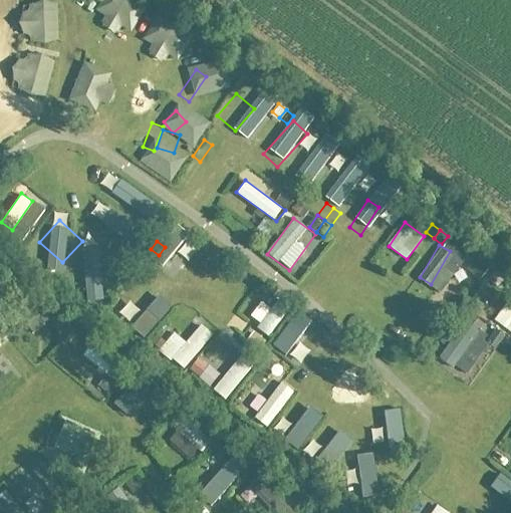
[(153,263),(159,255),(151,249),(145,257),(153,263)]
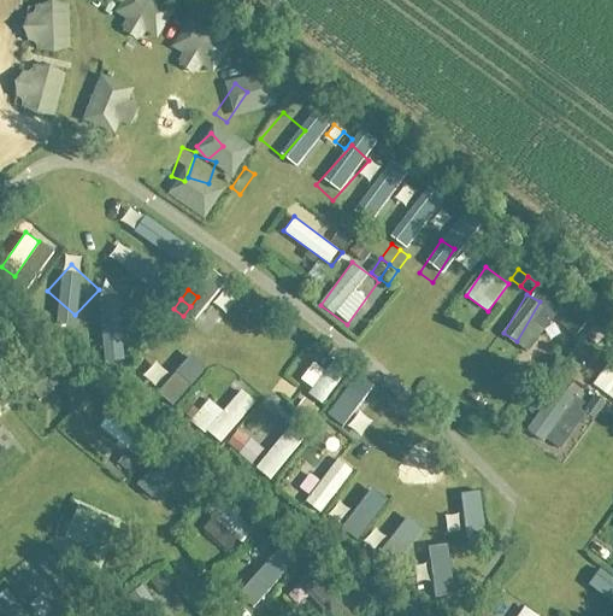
[(111,362),(135,334),(112,315),(89,342),(111,362)]
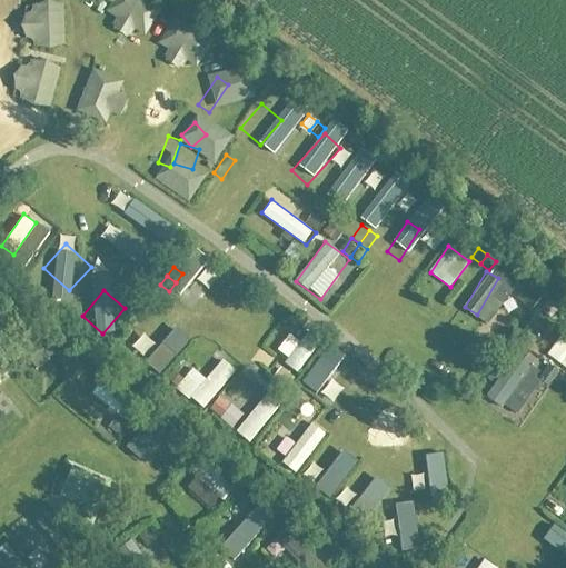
[(159,351),(175,364),(195,339),(179,326),(159,351)]
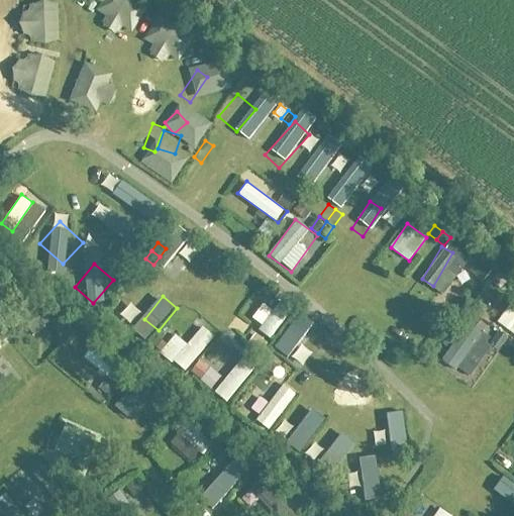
[(497,319),(513,330),(513,296),(512,296),(497,319)]
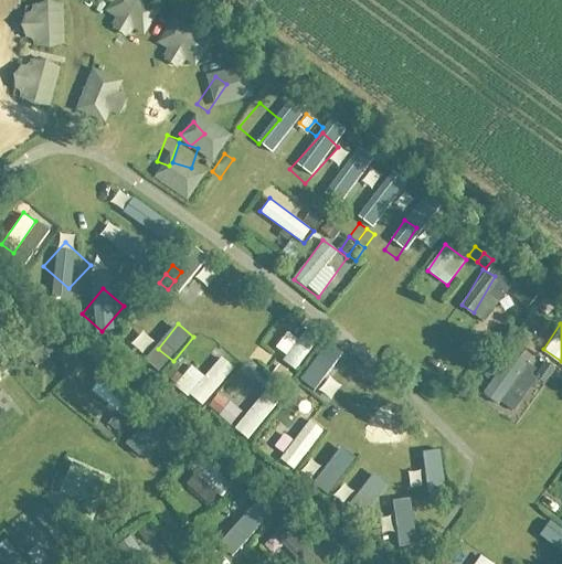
[(298,372),(320,337),(307,328),(284,363),(298,372)]
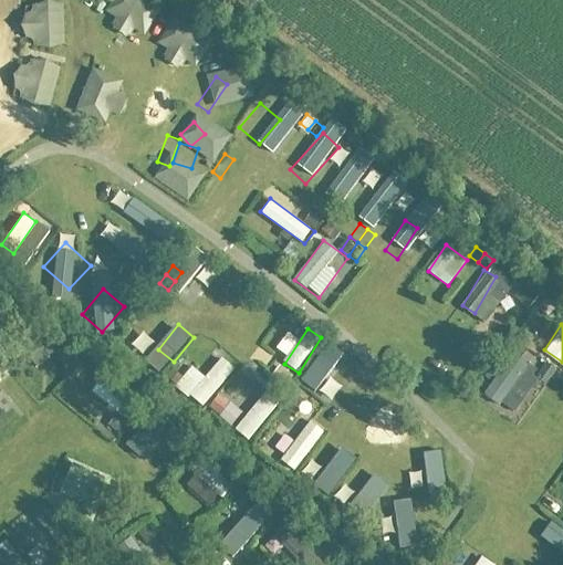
[(288,332),(278,349),(288,355),(299,338),(288,332)]
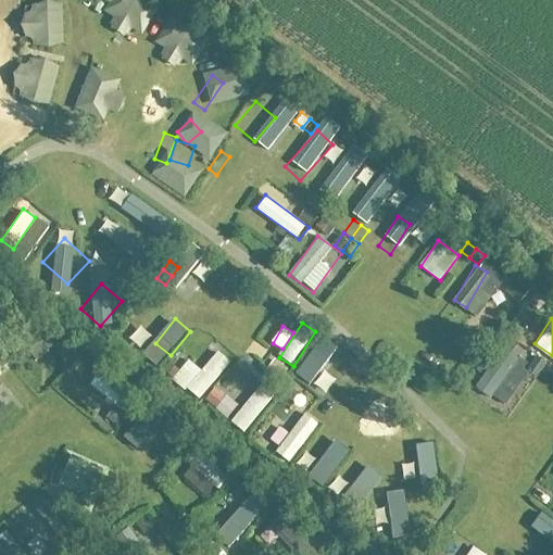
[(529,365),(517,356),(520,351),(507,340),(475,382),(502,402),(529,365)]
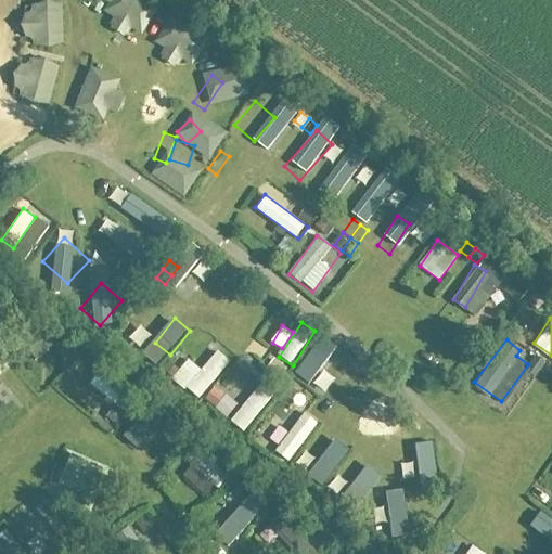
[(463,343),(451,360),(460,366),(472,348),(463,343)]
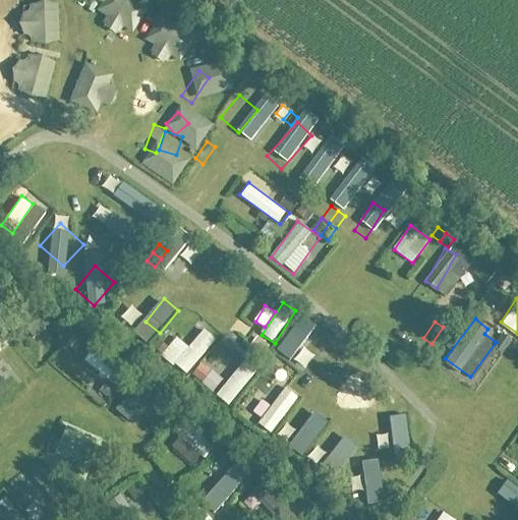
[(302,332),(294,340),(312,357),(321,348),(302,332)]
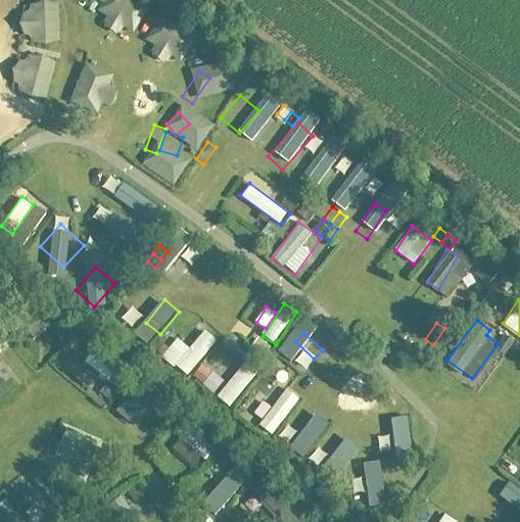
[(275,350),(311,372),(318,359),(283,337),(275,350)]
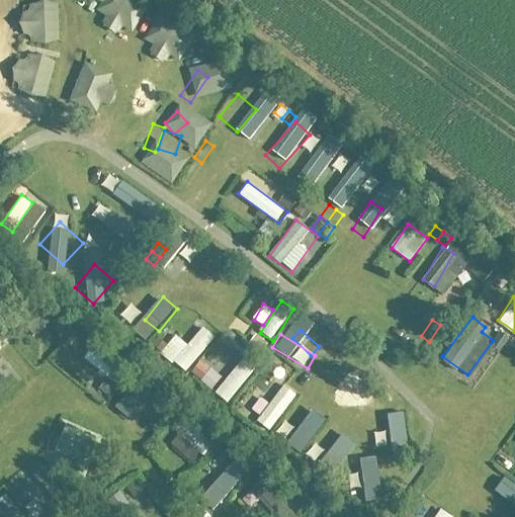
[(151,350),(157,342),(150,336),(143,344),(151,350)]
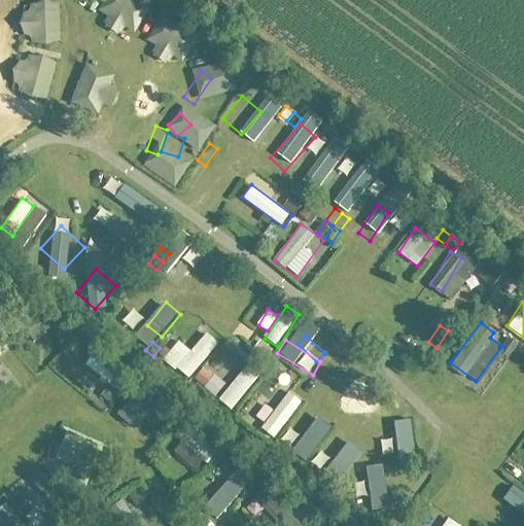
[(252,355),(260,361),(266,353),(257,347),(252,355)]
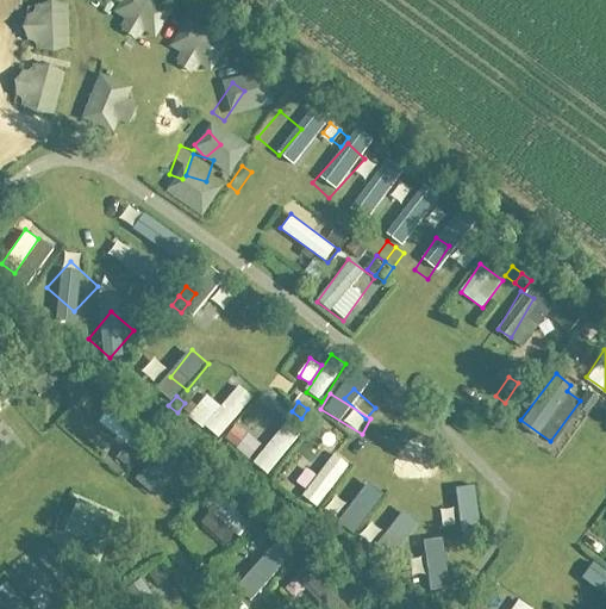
[(194,410),(185,403),(177,412),(187,420),(194,410)]
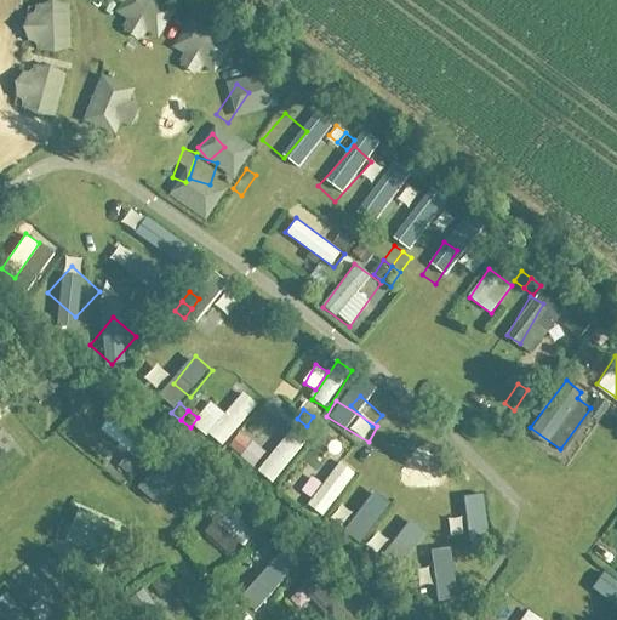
[(307,426),(297,419),(290,427),(300,434),(307,426)]
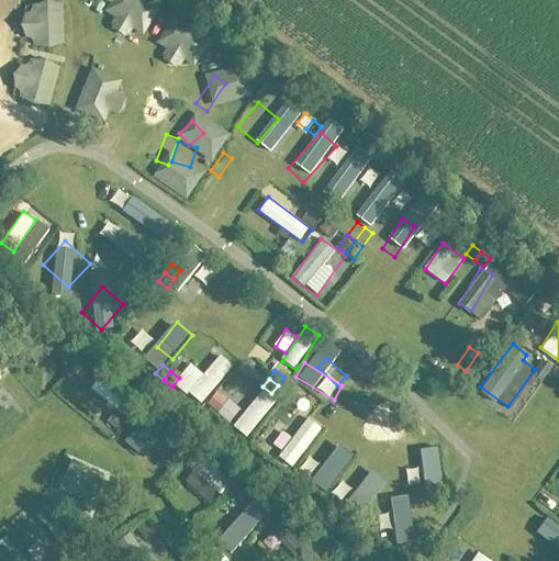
[(282,435),(306,453),(325,429),(300,411),(282,435)]
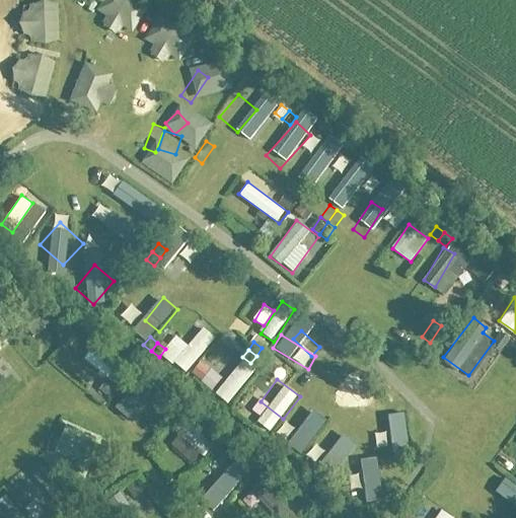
[(322,422),(309,412),(285,444),(298,454),(322,422)]
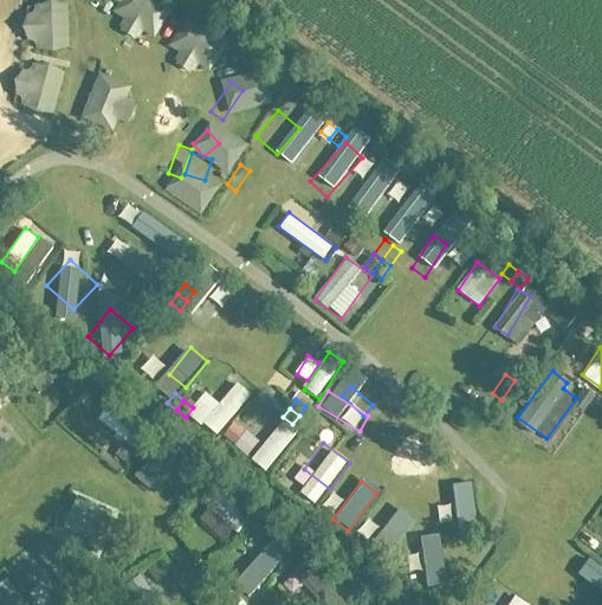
[(468,486),(450,488),(455,534),(474,532),(468,486)]
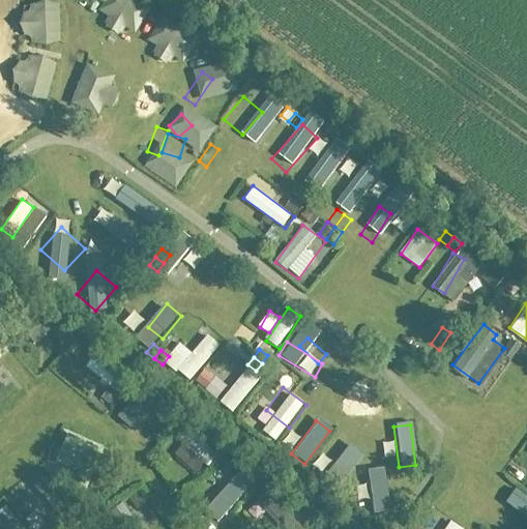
[(179,440),(210,467),(220,457),(188,430),(179,440)]
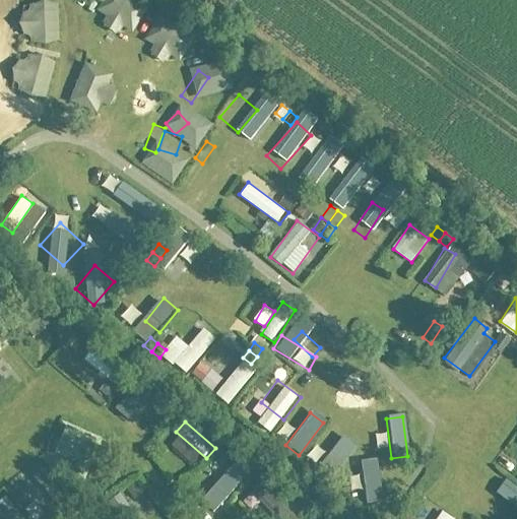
[(99,438),(64,424),(51,452),(74,461),(68,476),(80,481),(99,438)]
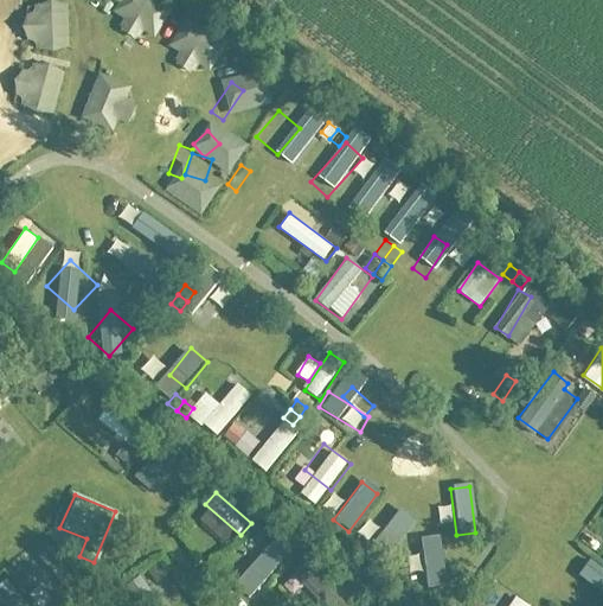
[(412,522),(398,510),(369,548),(384,560),(412,522)]
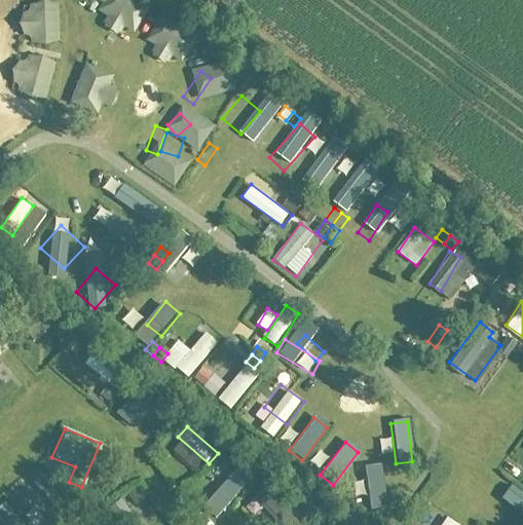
[(379,466),(363,469),(369,509),(384,507),(379,466)]
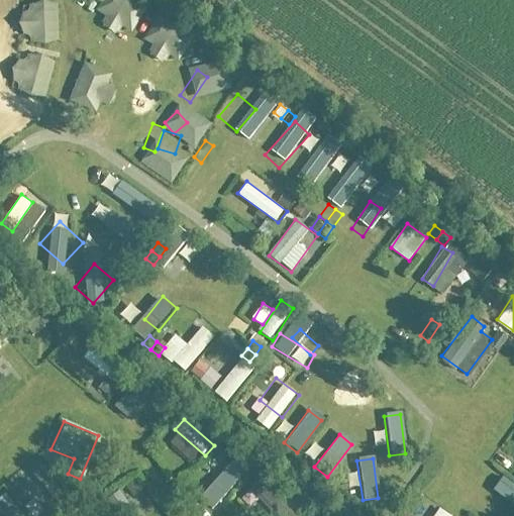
[(513,491),(494,474),(481,488),(510,514),(513,509),(513,491)]
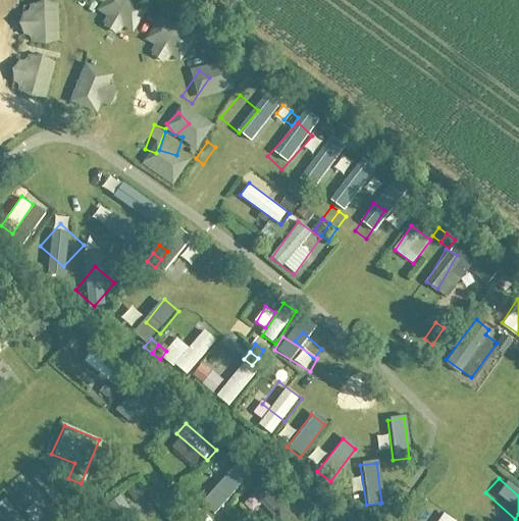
[(456,520),(457,519),(439,512),(434,520),(456,520)]
